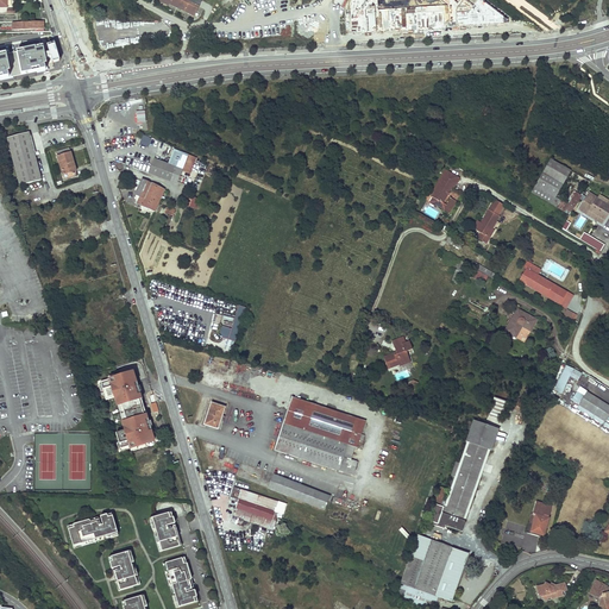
[(195,18),(202,0),(156,0),(156,1),(195,18)]
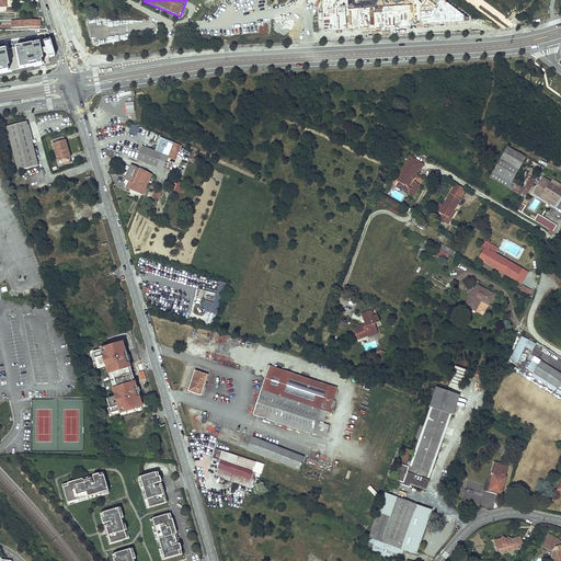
[(322,0),(319,8),(319,31),(465,22),(464,14),(444,0),(405,0),(412,3),(348,8),(347,0),(322,0)]
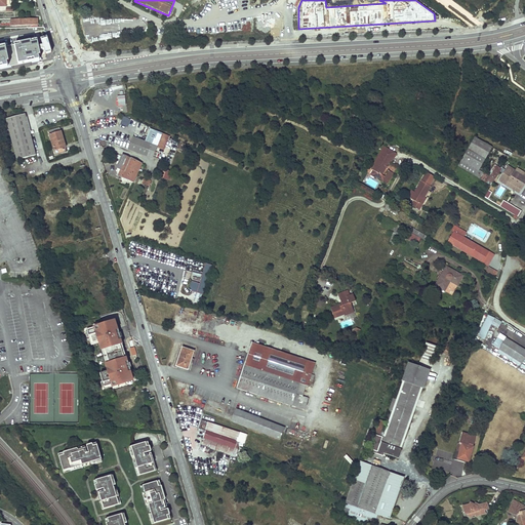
[(47,37),(41,39),(43,45),(44,49),(45,54),(51,52),(47,37)]
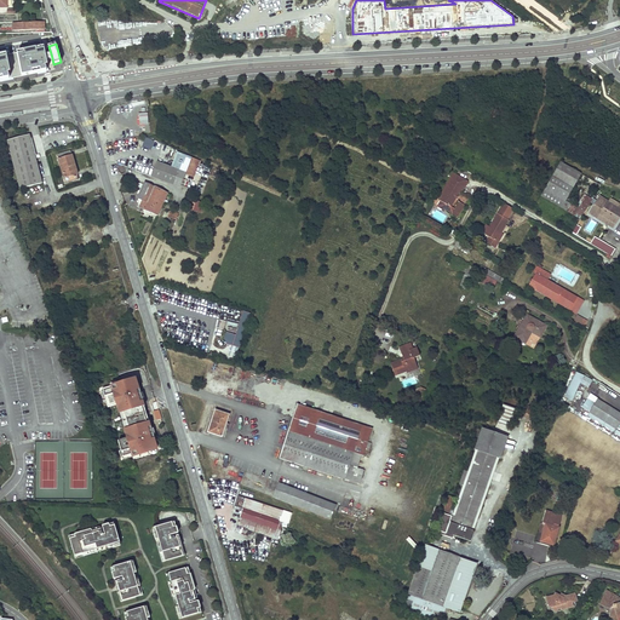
[(44,47),(0,56),(0,80),(49,70),(46,59),(45,55),(44,47)]
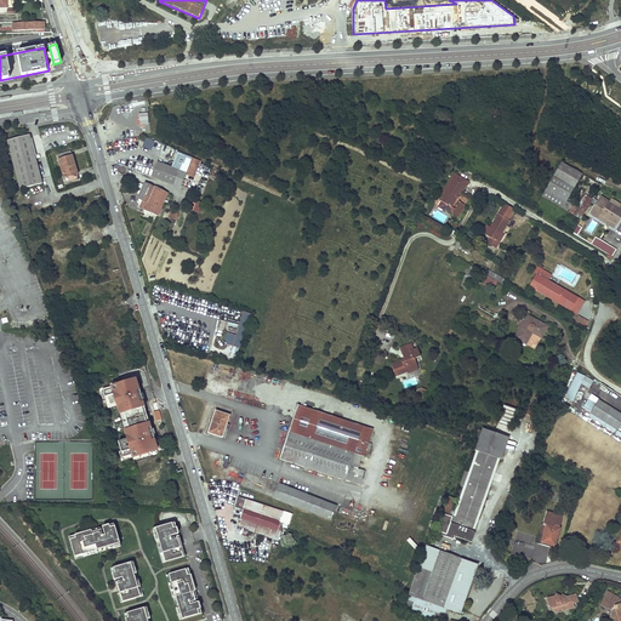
[(29,135),(6,140),(20,188),(43,182),(34,151),(29,135)]
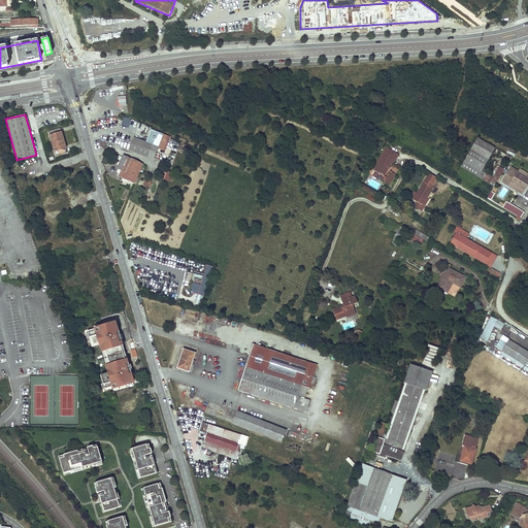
[(125,118),(121,125),(128,128),(131,121),(125,118)]
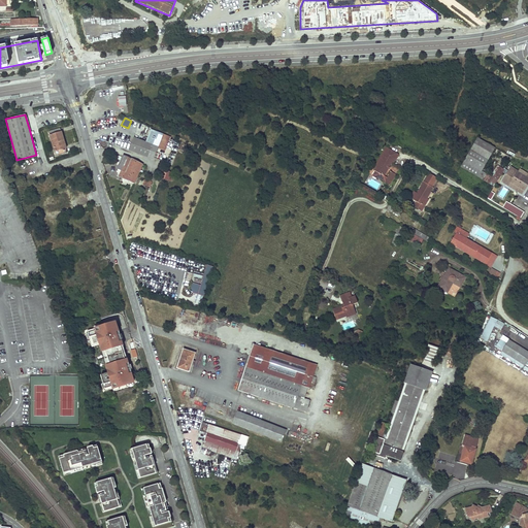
[(48,131),(56,155),(67,152),(60,128),(48,131)]
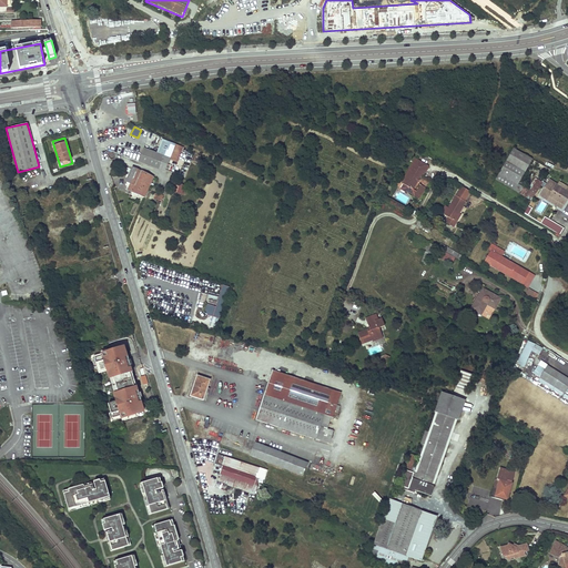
[(174,144),(161,139),(156,153),(170,158),(174,144)]
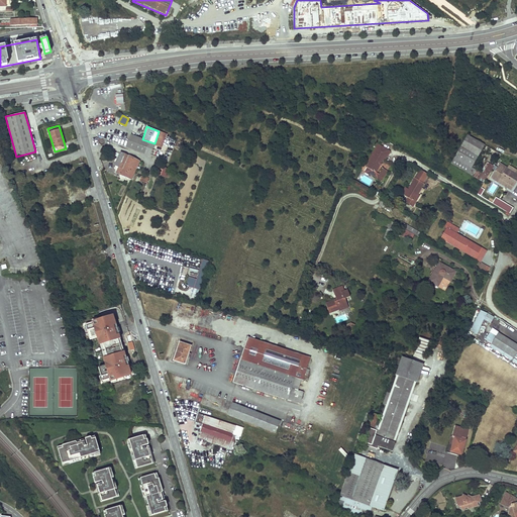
[(166,133),(159,131),(154,143),(161,146),(166,133)]
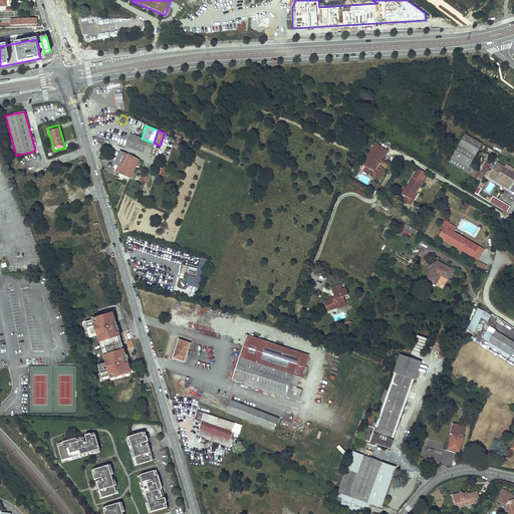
[(130,134),(125,146),(149,155),(154,143),(142,139),(130,134)]
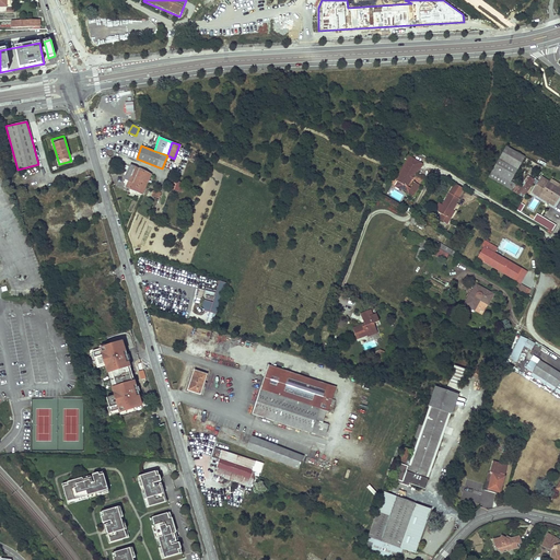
[(506,148),(490,177),(506,188),(524,158),(506,148)]
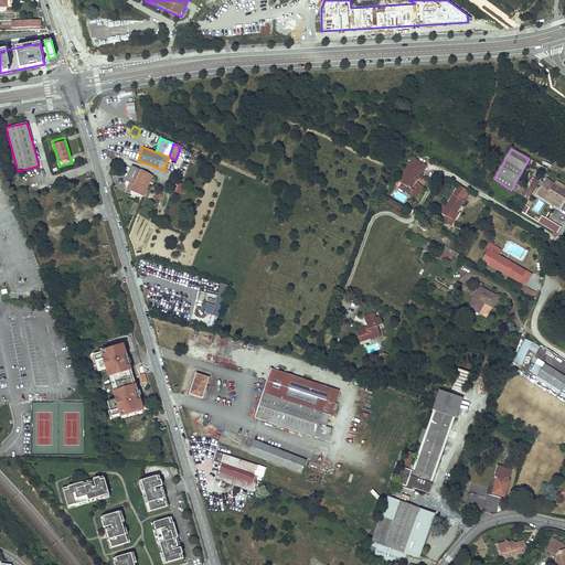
[(401,183),(415,159),(414,158),(400,182),(401,183)]
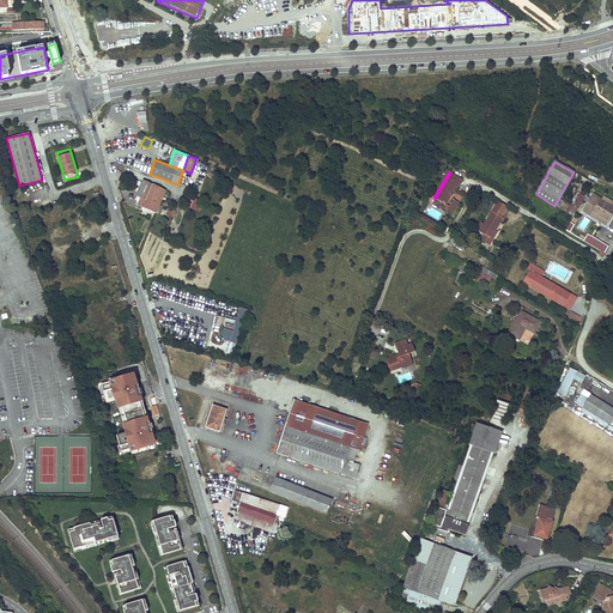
[(461,178),(450,173),(435,199),(436,199),(441,201),(438,206),(453,214),(455,210),(450,206),(447,205),(451,196),(453,193),(456,189),(461,178)]
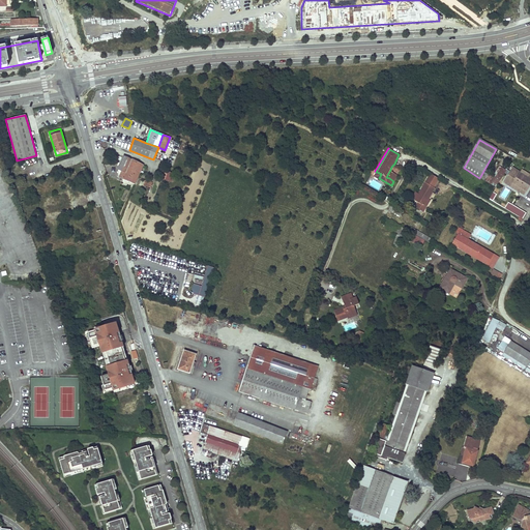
[(118,170),(119,177),(135,184),(143,167),(124,156),(118,170)]
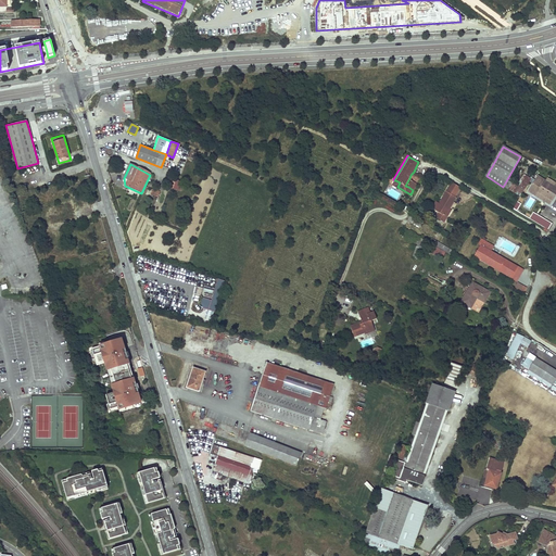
[(538,176),(531,188),(536,191),(539,192),(544,196),(543,198),(542,199),(551,204),(555,193),(555,185),(554,184),(552,186),(544,181),(545,180),(538,176)]
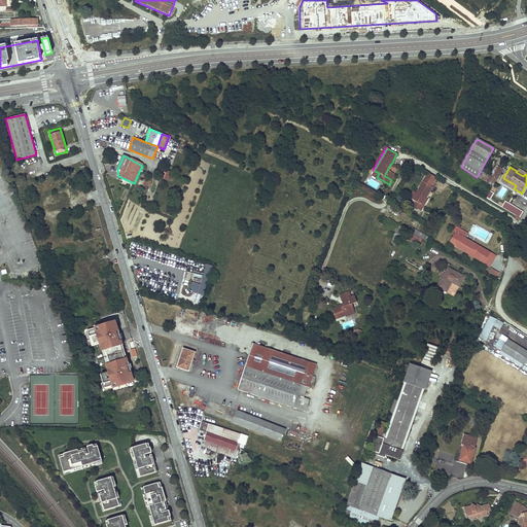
[(167,171),(159,168),(157,171),(162,172),(161,177),(165,178),(167,171)]
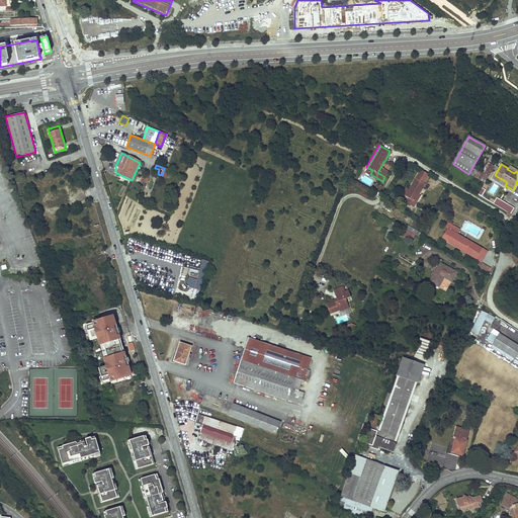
[(389,171),(383,168),(380,174),(384,177),(389,171)]
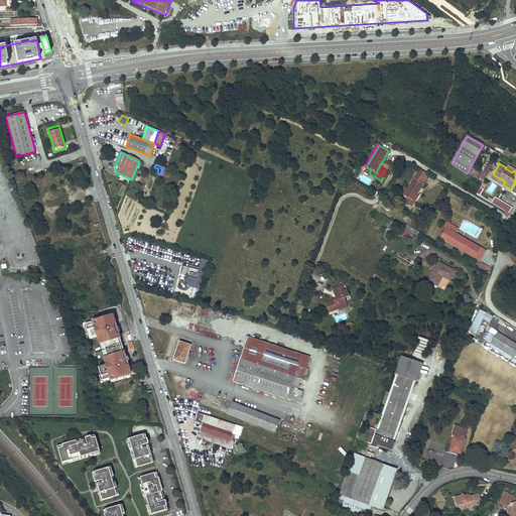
[(413,201),(417,194),(424,183),(422,182),(428,174),(420,169),(408,189),(404,196),(407,198),(413,201)]
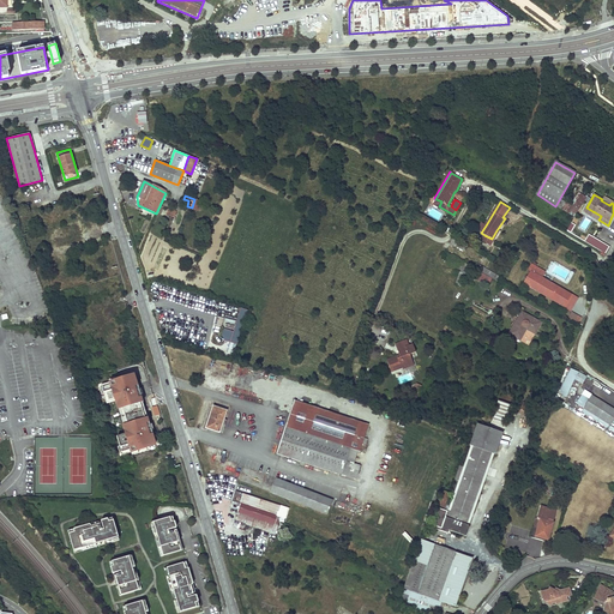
[(587,208),(579,220),(585,223),(593,211),(587,208)]
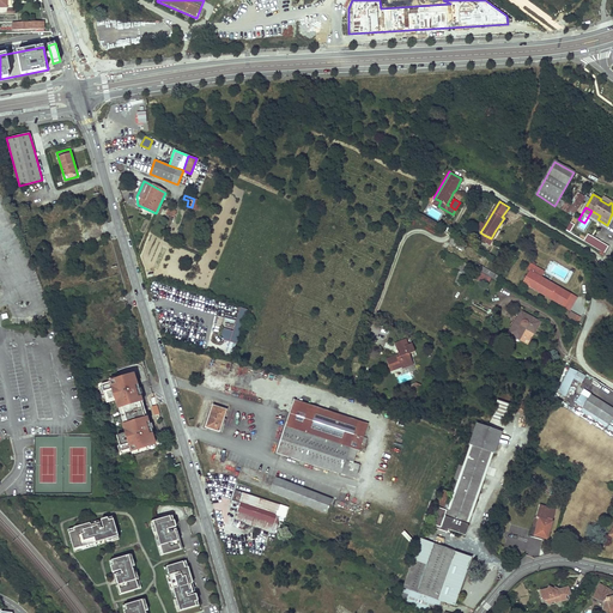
[(496,230),(491,238),(484,235),(481,240),(491,246),(498,232),(496,230)]
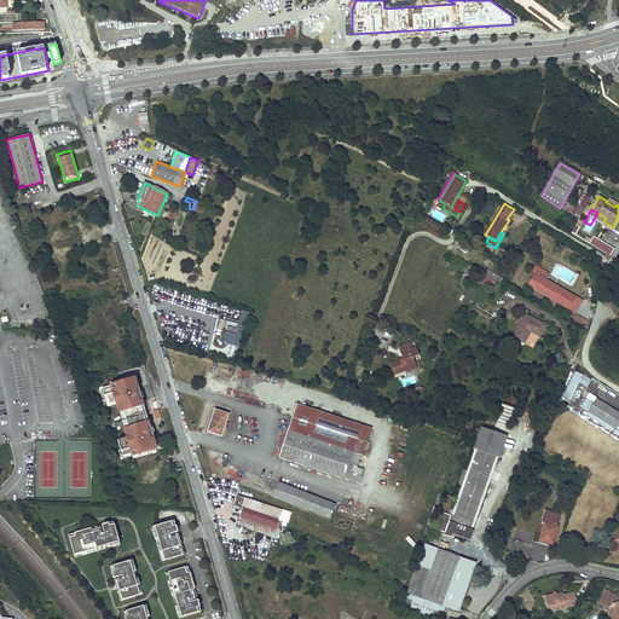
[(593,238),(589,246),(611,255),(614,248),(593,238)]
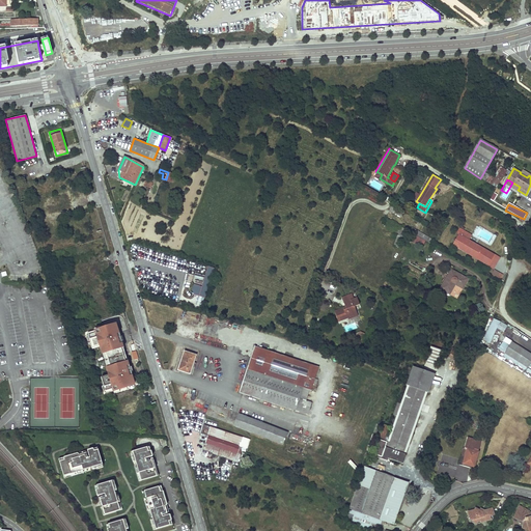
[(23,208),(25,217),(33,215),(31,206),(23,208)]
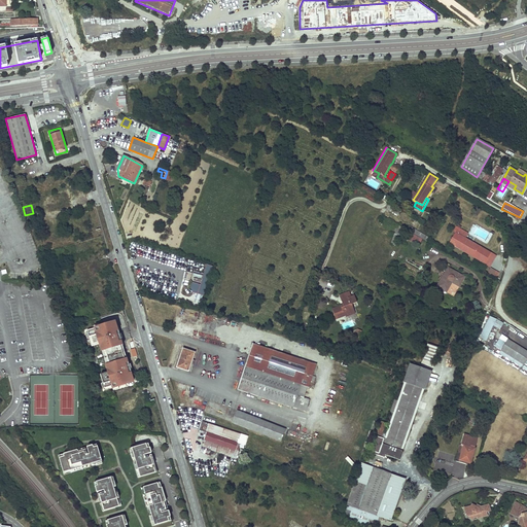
[(400,210),(391,205),(389,209),(398,214),(400,210)]
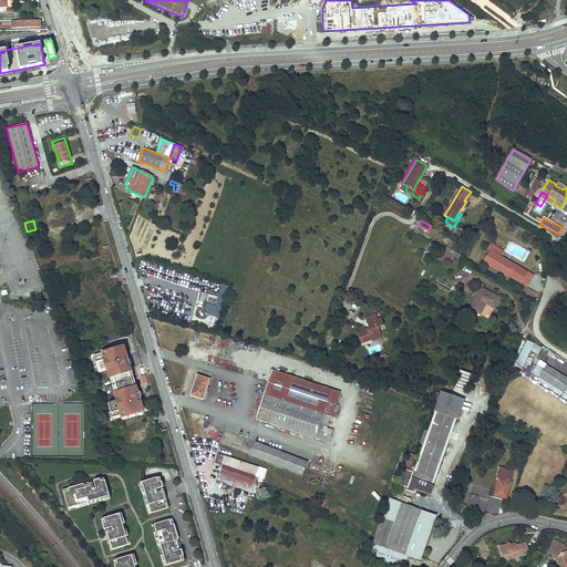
[(433,245),(429,243),(420,260),(425,263),(433,245)]
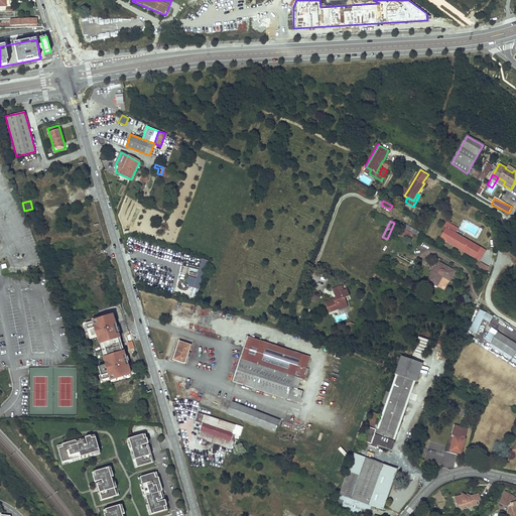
[(402,223),(400,226),(416,236),(418,234),(419,232),(402,223)]
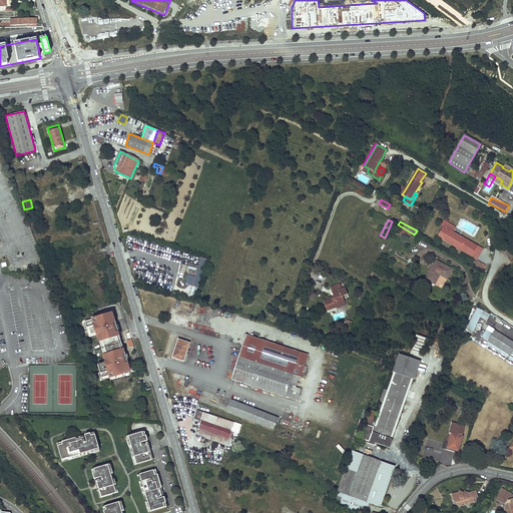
[(457,227),(446,221),(443,226),(445,227),(439,237),(471,257),(477,245),(454,232),(457,227)]
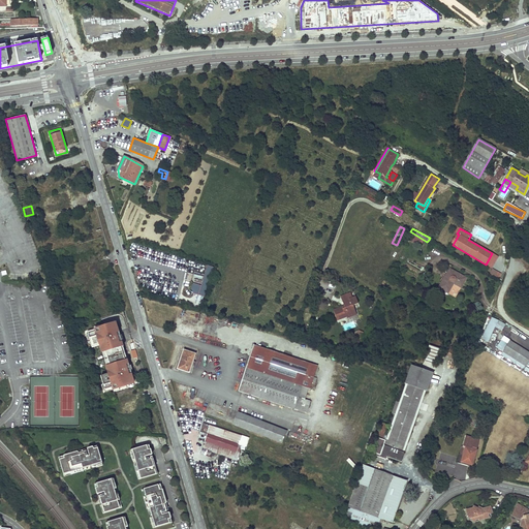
[(498,256),(492,253),(486,265),(492,268),(498,256)]
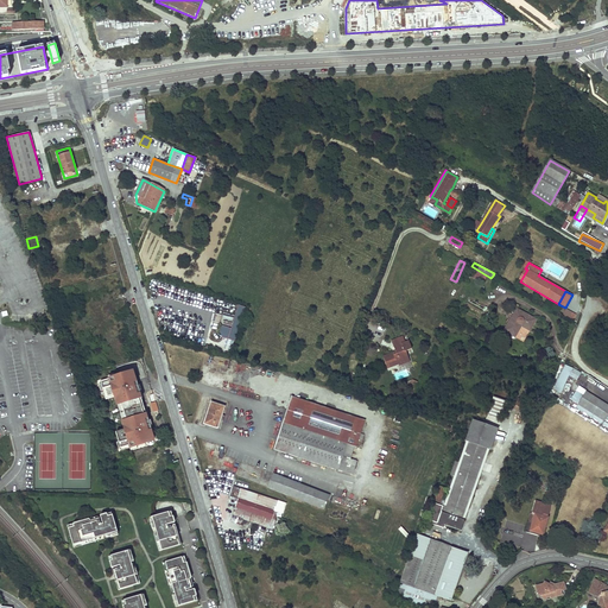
[(222,327),(220,336),(236,341),(246,308),(239,306),(232,329),(222,327)]
